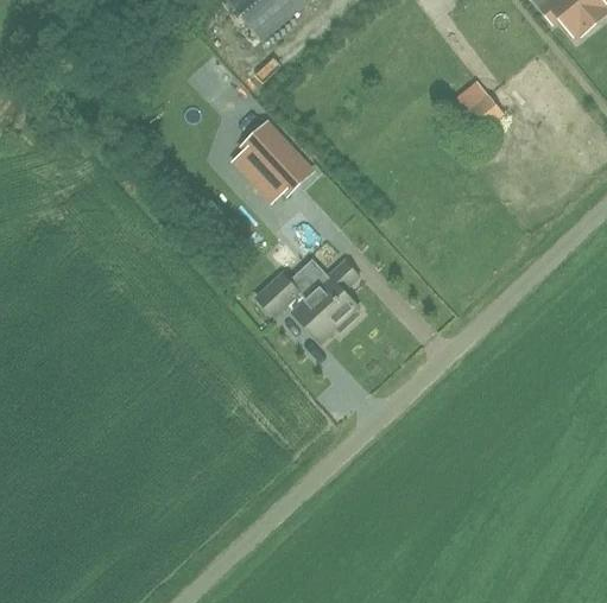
[(226,0),(260,40),(308,0),(226,0)]
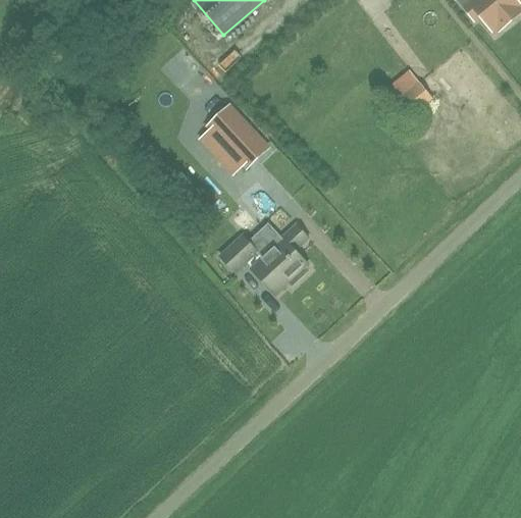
[(498,23),(501,28),(520,10),(520,0),(470,0),(465,4),(475,17),(480,12),(492,28),(498,23)]
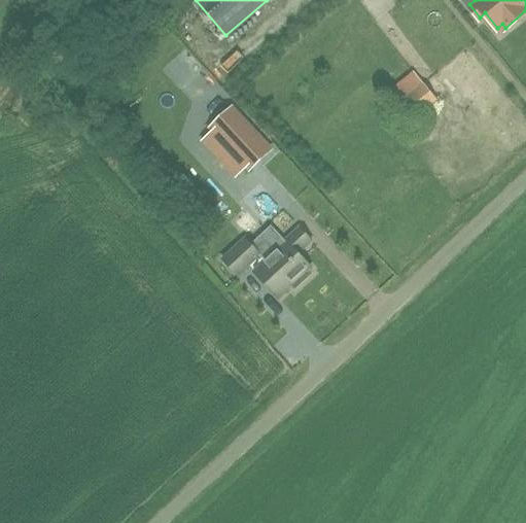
[(437,97),(424,81),(414,68),(385,92),(409,120),(437,97)]
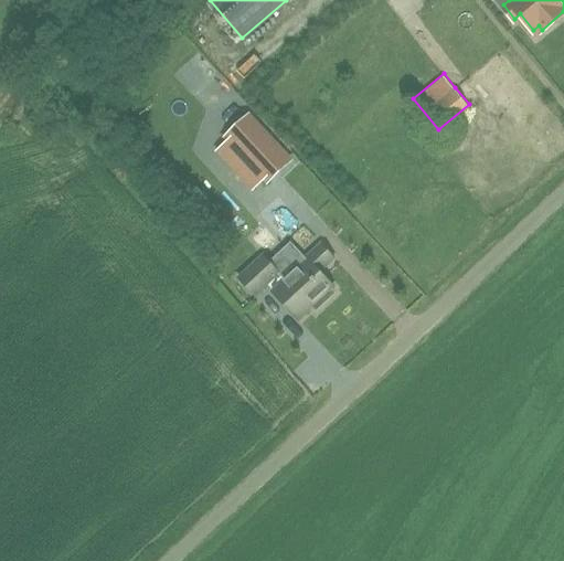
[(268,179),(291,157),(249,112),(226,134),(230,137),(265,176),(268,179)]
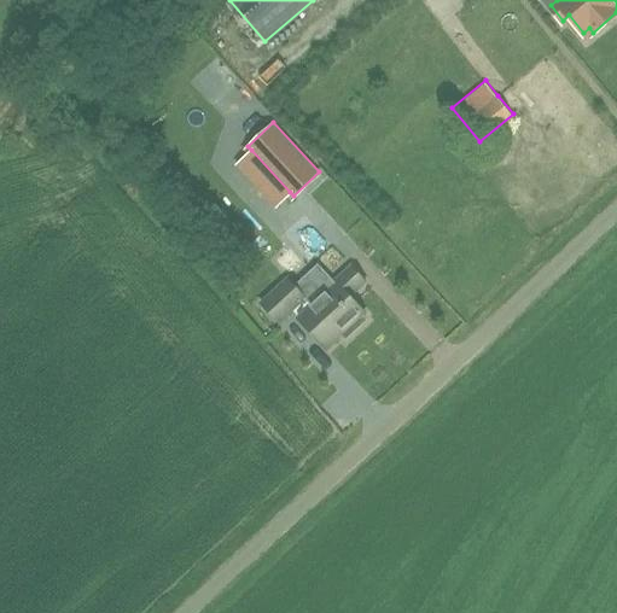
[(338,281),(326,292),(313,304),(289,278),(262,302),(280,321),(295,308),(298,313),(297,314),(326,346),(341,334),(344,338),(367,317),(364,313),(366,311),(350,295),(367,280),(351,263),(336,279),(338,281)]
